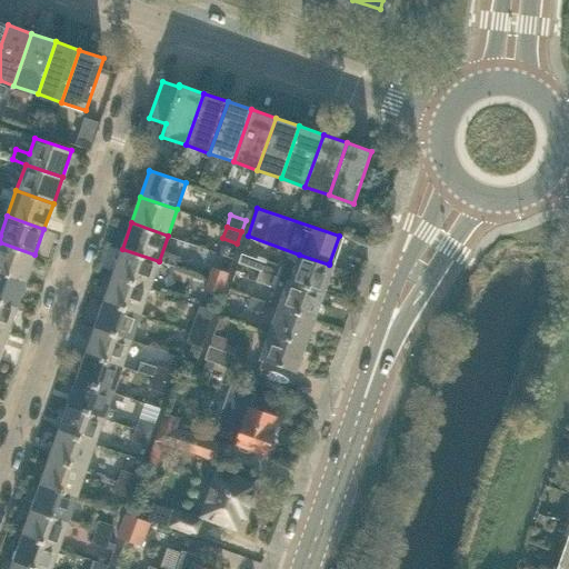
[(0,271),(26,281),(35,255),(0,242),(0,271)]
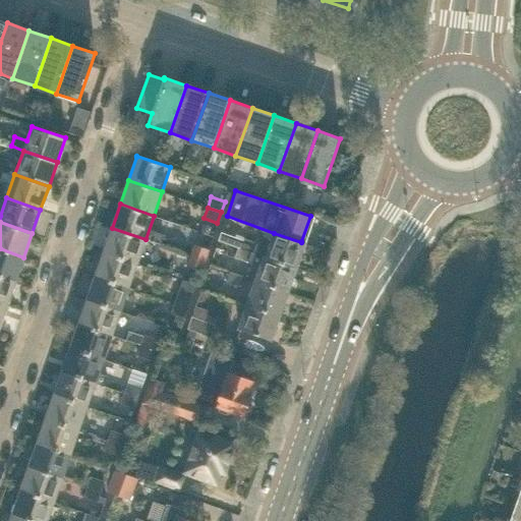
[(136,263),(146,239),(112,228),(104,251),(136,263)]
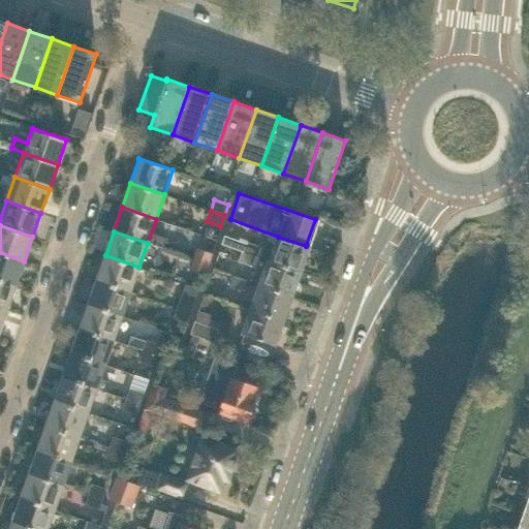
[(248,242),(247,244),(225,236),(222,244),(242,251),(302,272),(310,247),(306,245),(306,246),(278,237),(273,252),(260,248),(261,247),(248,242)]
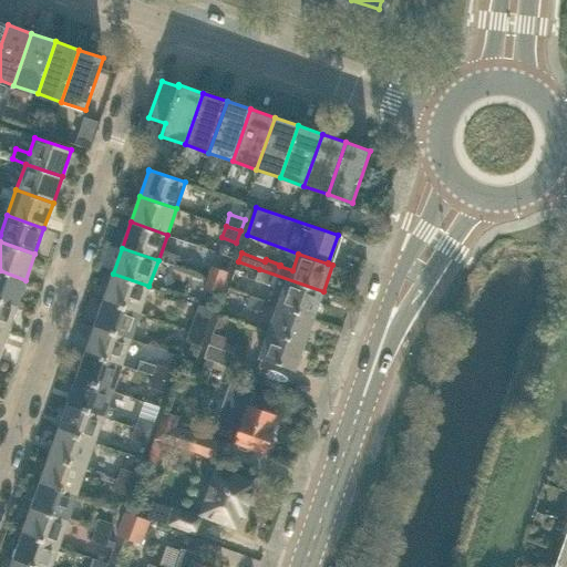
[(223,282),(226,271),(212,266),(208,278),(223,282)]
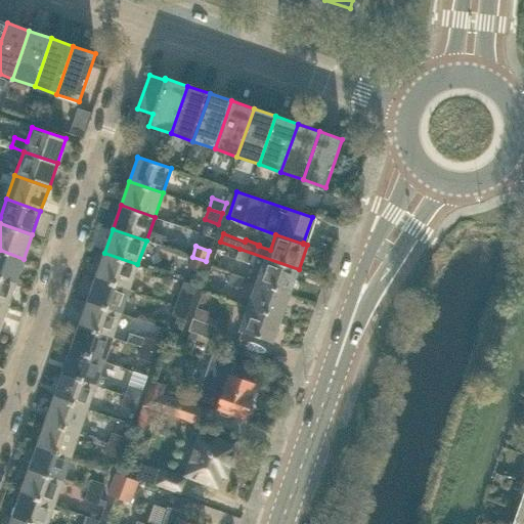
[(290,294),(299,269),(239,249),(236,259),(261,267),(256,281),(290,294)]
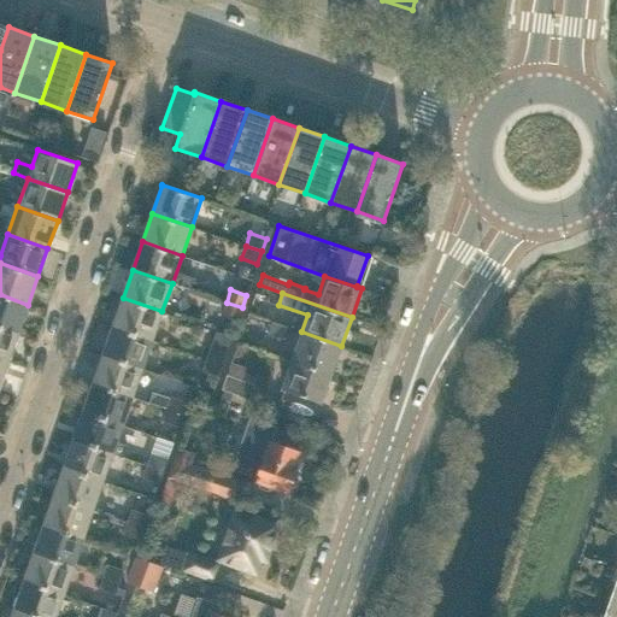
[(0,327),(18,333),(28,305),(0,294),(0,327)]
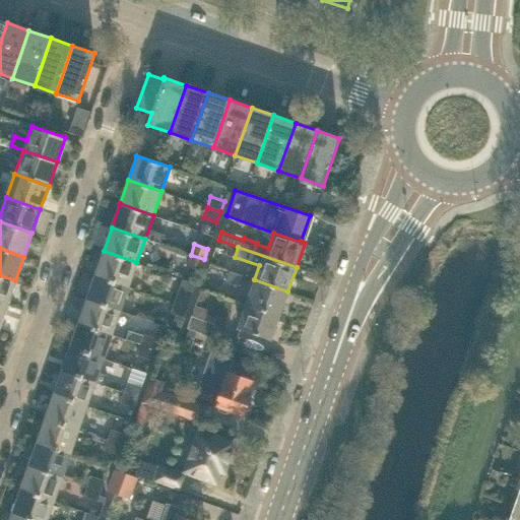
[(128,286),(136,262),(104,251),(95,274),(128,286)]
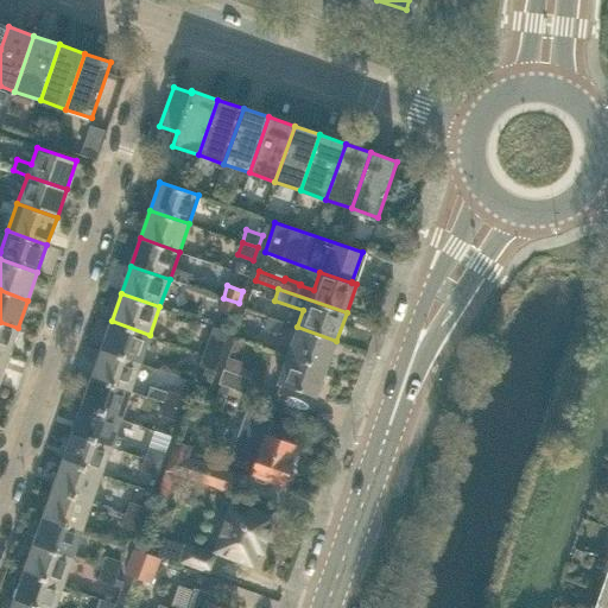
[(234,316),(239,303),(223,298),(219,310),(234,316)]
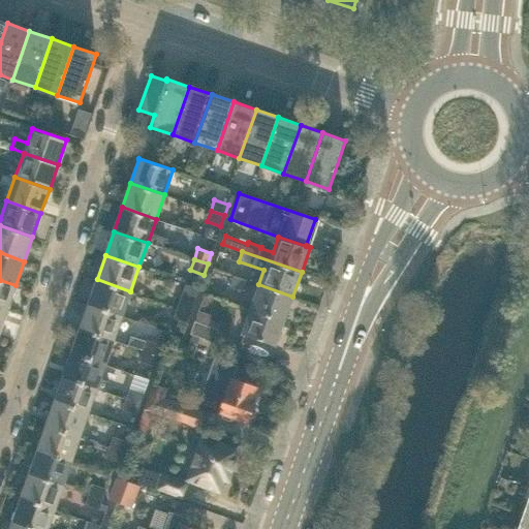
[(244,290),(247,280),(234,276),(229,286),(244,290)]
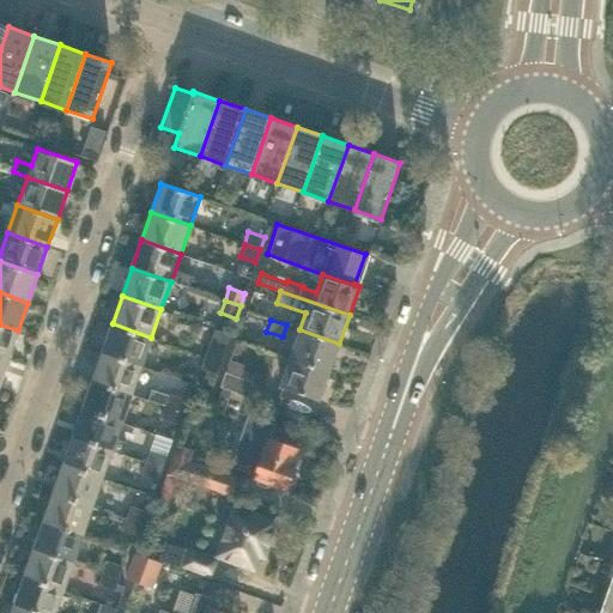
[(141,365),(151,338),(113,323),(102,352),(141,365)]
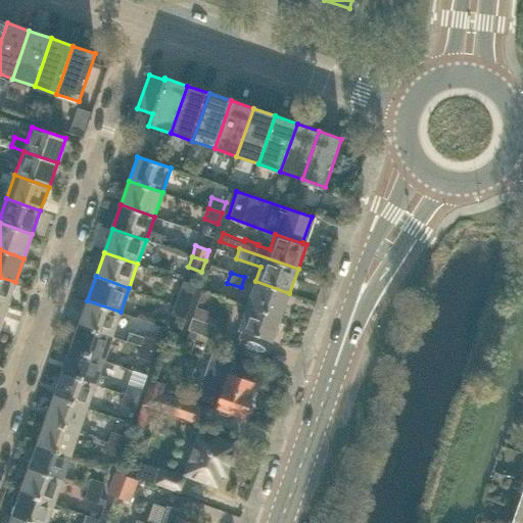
[(0,303),(7,306),(15,282),(0,277),(0,303)]
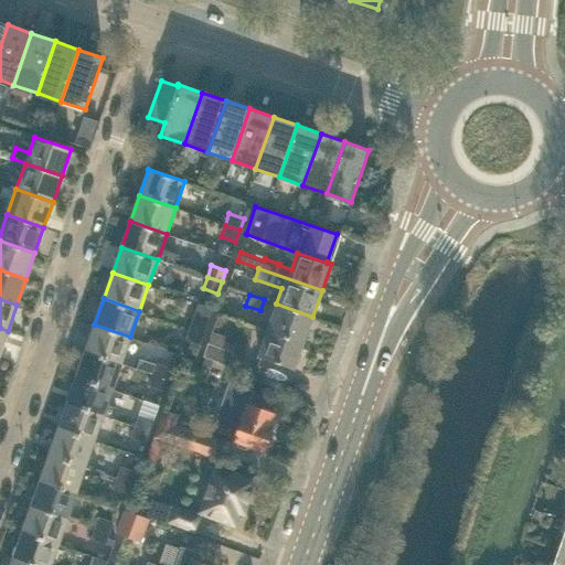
[(208,322),(213,308),(198,302),(193,317),(208,322)]
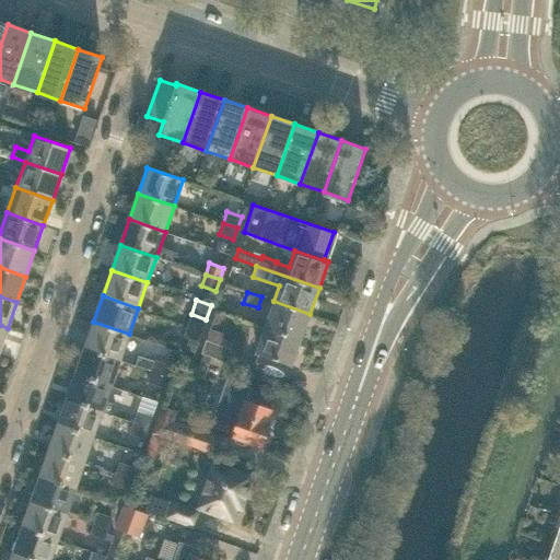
[(301,339),(310,314),(273,301),(265,327),(301,339)]
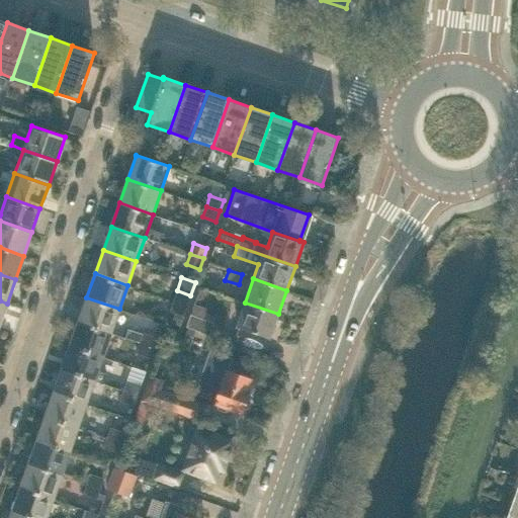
[(187,306),(190,295),(177,290),(173,300),(187,306)]
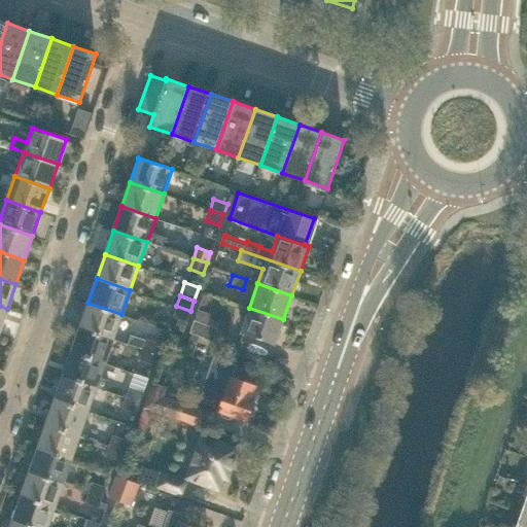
[(113,339),(121,314),(88,303),(79,326),(113,339)]
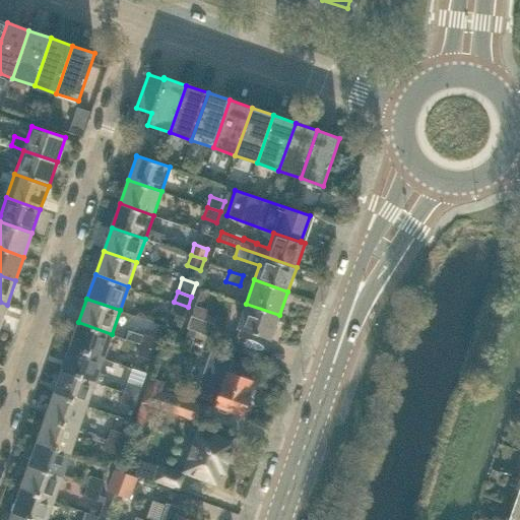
[(184,317),(188,307),(174,302),(171,313),(184,317)]
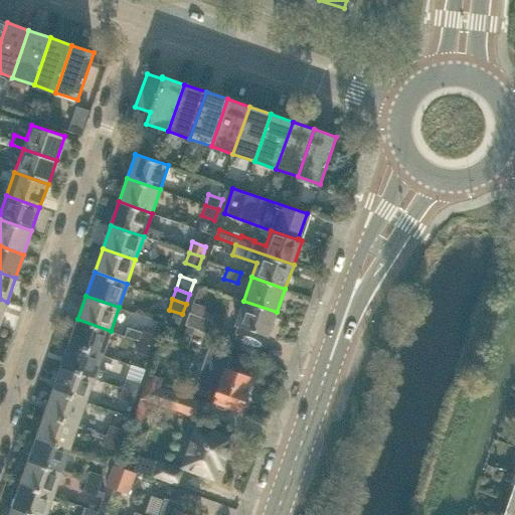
[(269,337),(277,312),(243,301),(235,325),(269,337)]
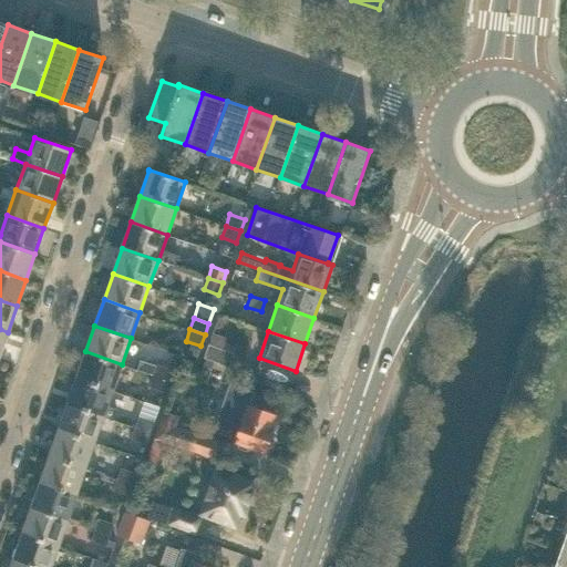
[(234,353),(237,346),(212,337),(208,344),(234,353)]
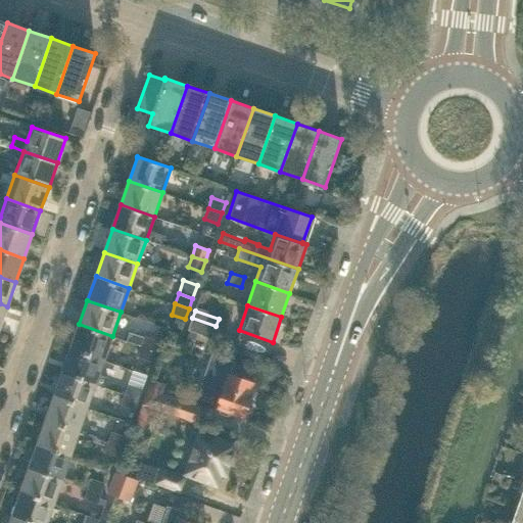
[(211,337),(216,326),(192,318),(188,330),(211,337)]
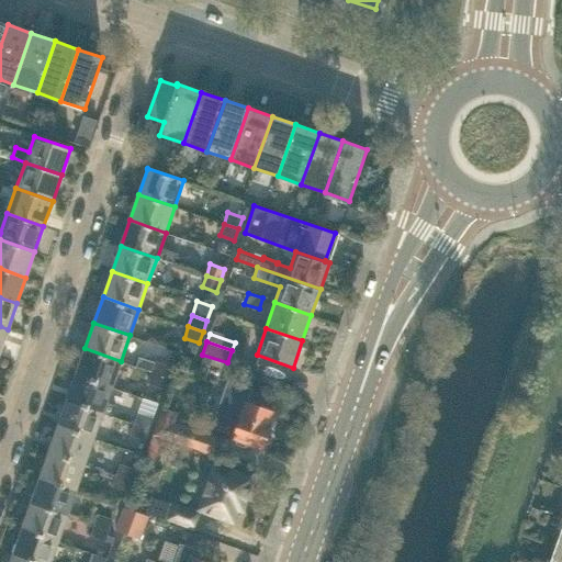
[(112,386),(121,361),(85,348),(76,374),(112,386)]
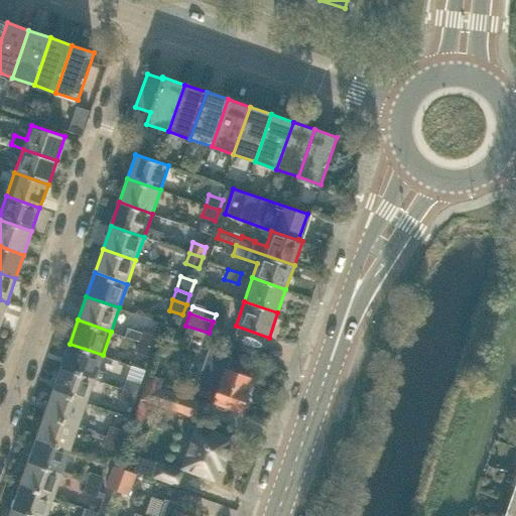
[(152,346),(156,335),(143,331),(139,341),(152,346)]
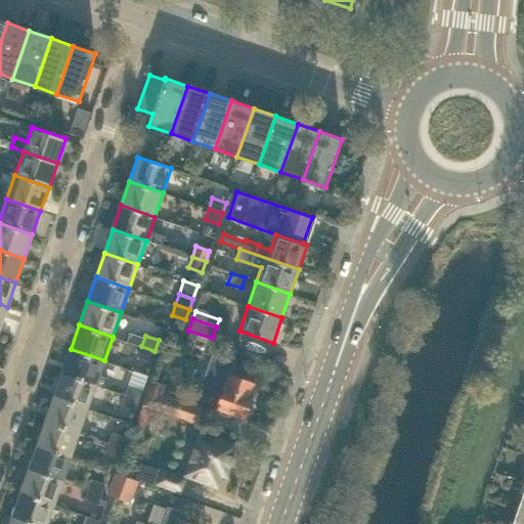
[(151,361),(155,351),(141,346),(138,357),(151,361)]
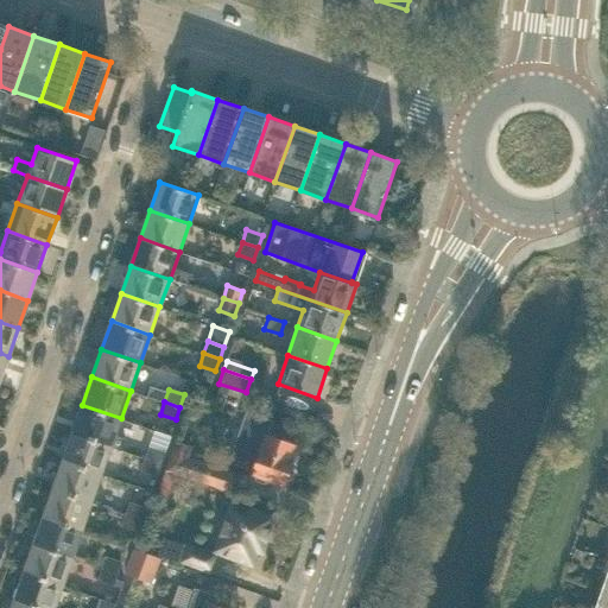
[(122,450),(127,437),(115,434),(121,418),(82,405),(73,432),(112,447),(122,450)]
